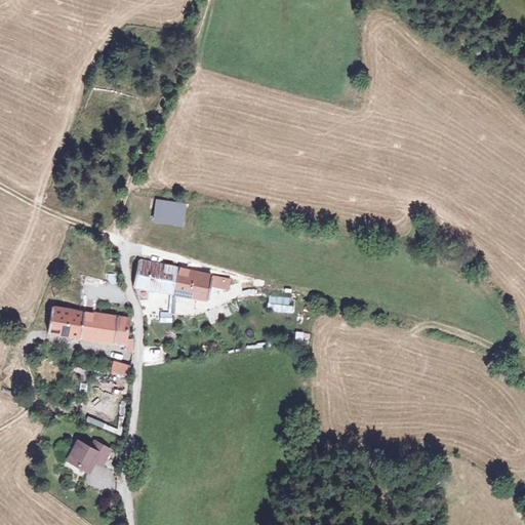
[(154,216),(180,224),(184,206),(157,200),(154,216)]
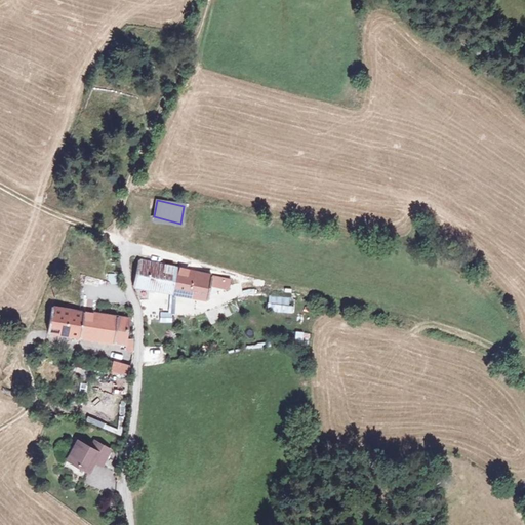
[(173,292),(177,267),(138,260),(134,286),(173,292)]
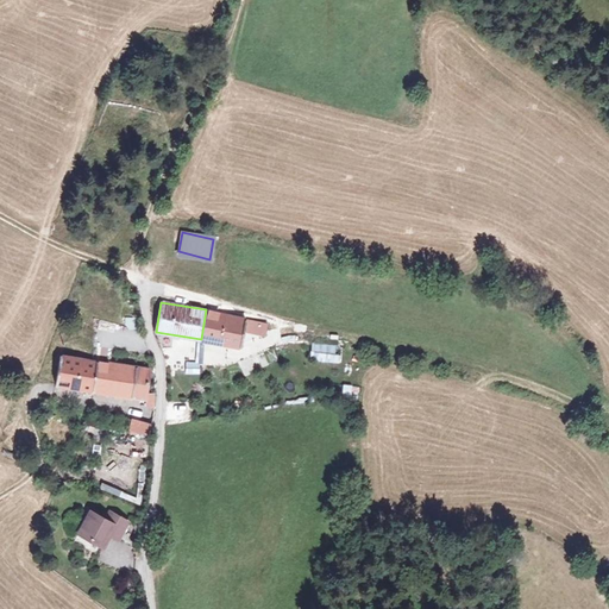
[(245,319),(206,309),(201,339),(240,345),(244,330),(245,319)]
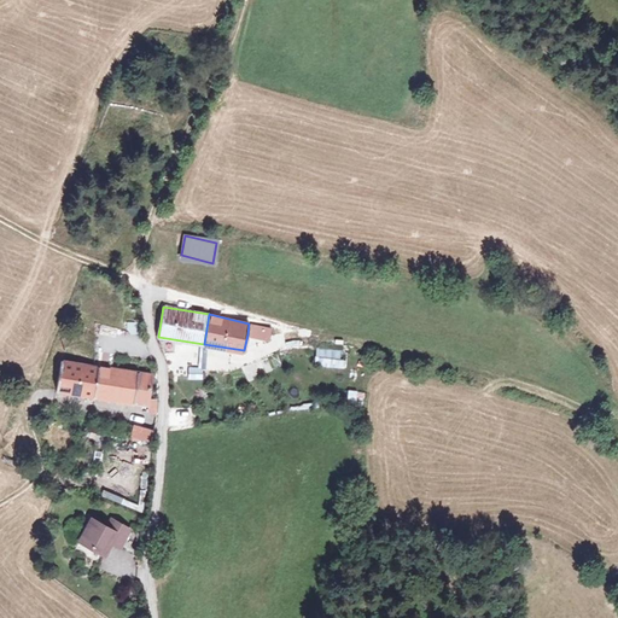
[(268,330),(249,324),(248,334),(266,338),(268,330)]
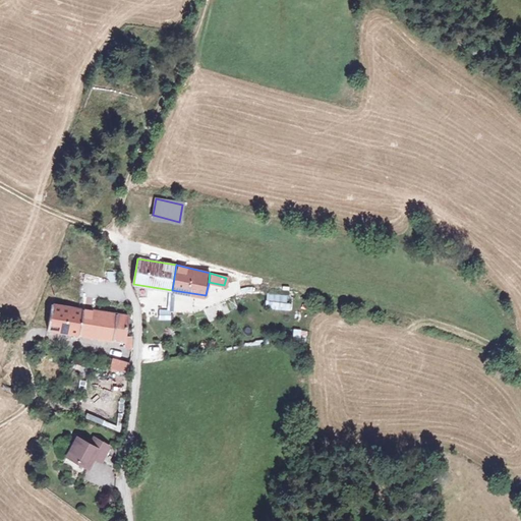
[(267,307),(292,310),(293,297),(268,294),(267,307)]
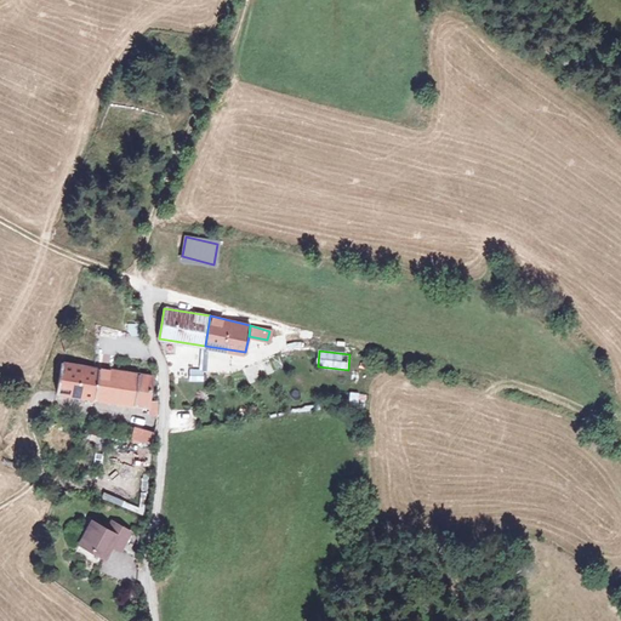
[(62,365),(58,391),(148,405),(152,377),(62,365)]
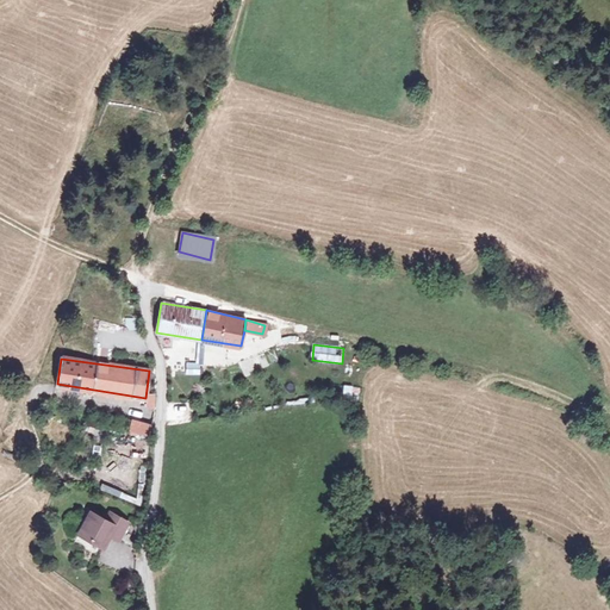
[(185,365),(186,375),(201,375),(200,365),(185,365)]
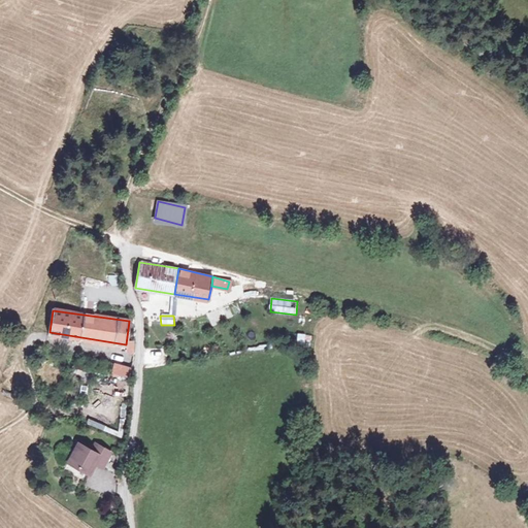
[(131,369),(116,365),(114,373),(128,376),(131,369)]
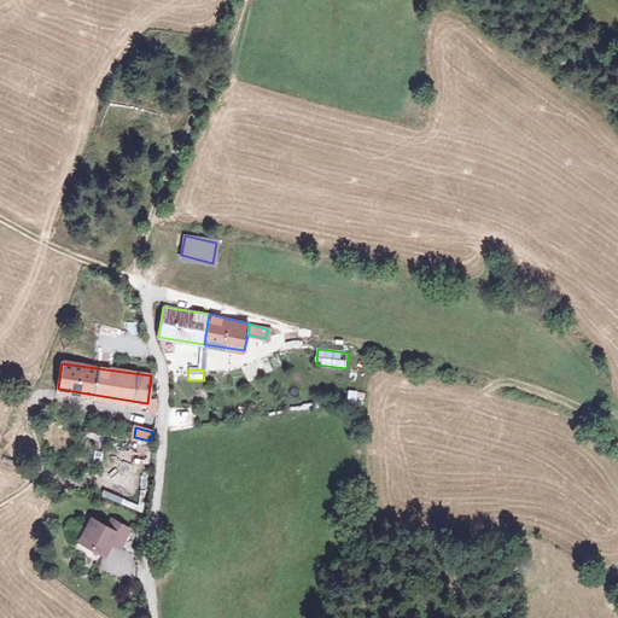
[(101,529),(91,523),(80,542),(101,554),(109,541),(118,546),(127,530),(106,519),(101,529)]
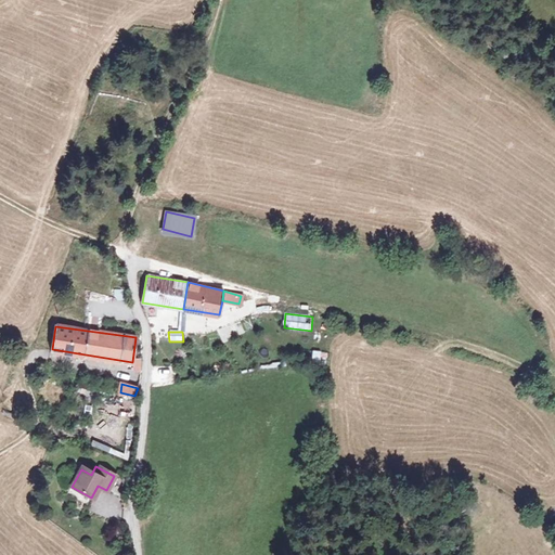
All buildings are outlined.
